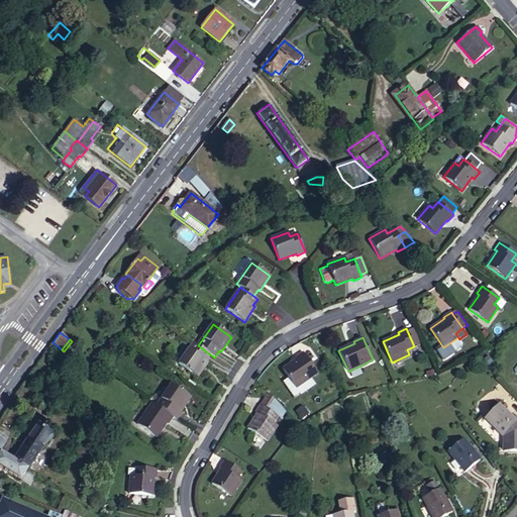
[(210,354),(198,345),(194,342),(179,365),(197,378),(208,363),(206,360),(210,354)]
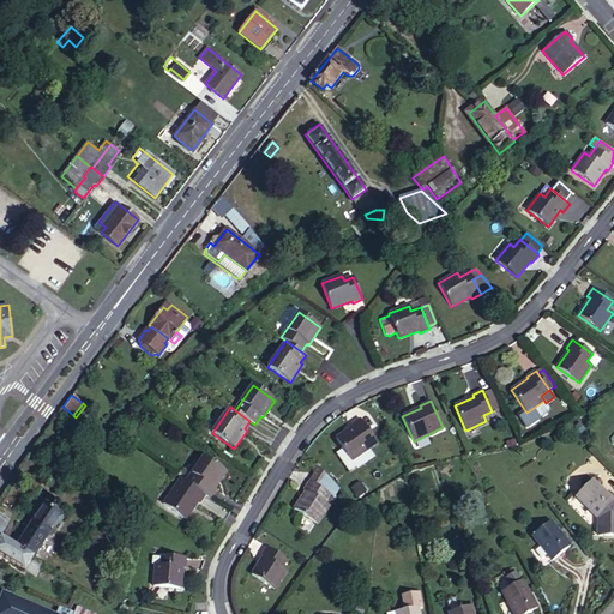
[(369,449),(377,443),(360,419),(351,425),(353,427),(336,439),(343,449),(355,467),(356,469),(374,457),(369,449)]
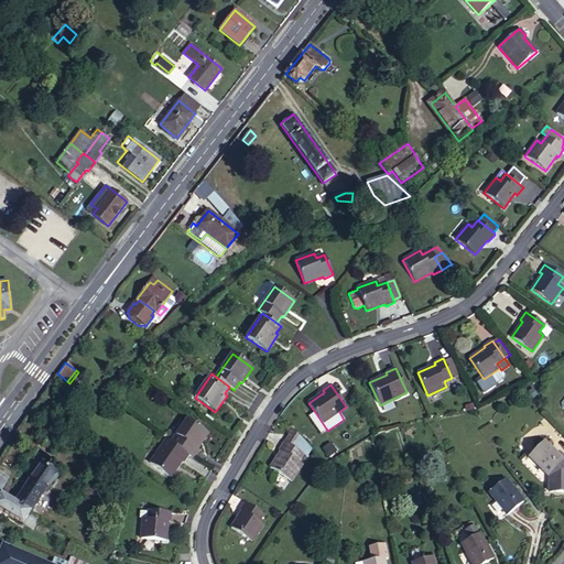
[(321,433),(326,429),(315,412),(308,416),(321,433)]
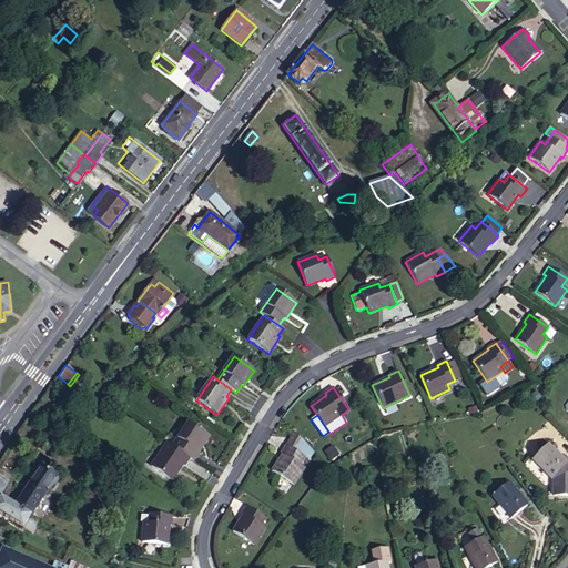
[(199,452),(210,435),(189,422),(172,446),(191,458),(194,460),(201,453),(199,452)]
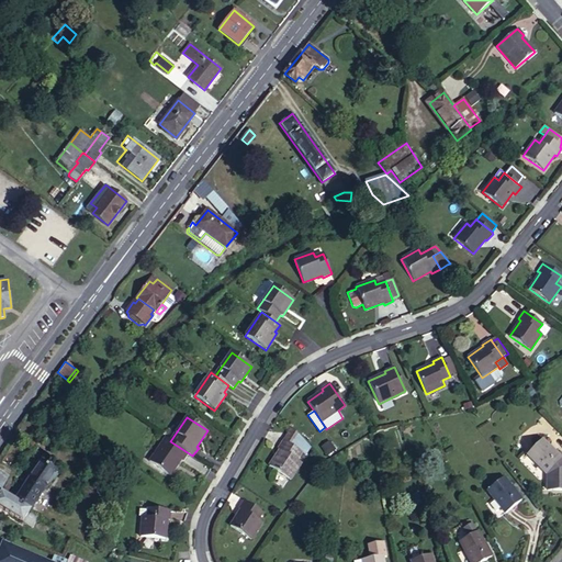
[(303,453),(308,445),(290,427),(287,433),(288,434),(283,440),(282,440),(278,448),(280,450),(269,465),(290,479),(301,462),(296,460),(301,452),(303,453)]
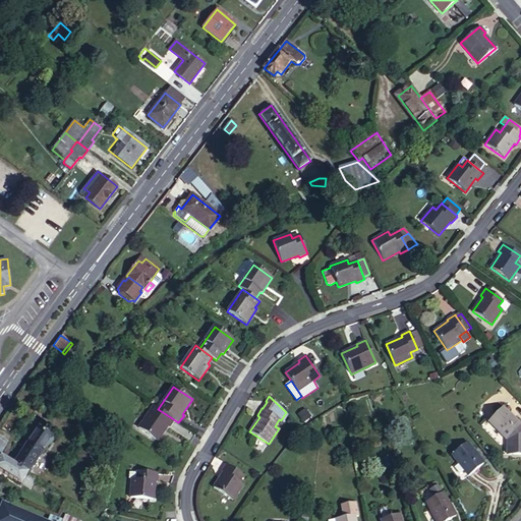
[(169,428),(175,420),(158,409),(153,406),(138,428),(157,441),(167,426),(169,428)]
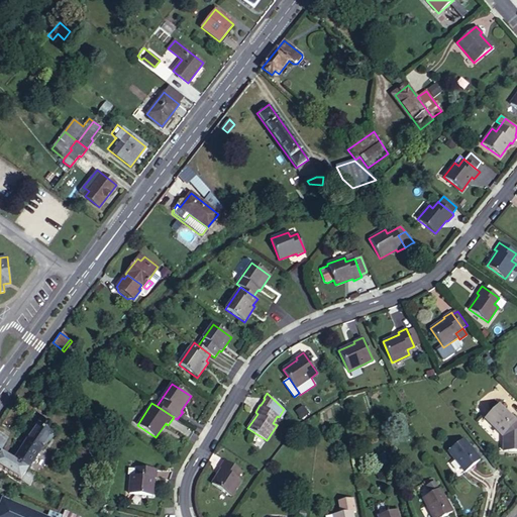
[(516,426),(515,424),(516,423),(498,404),(485,418),(503,436),(505,450),(516,449),(516,426)]
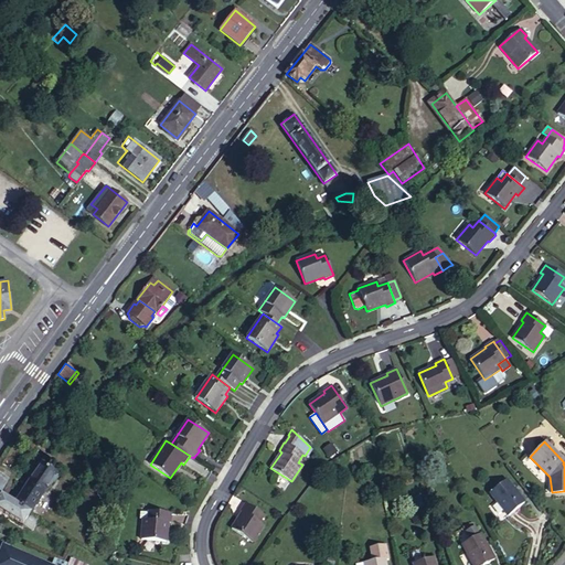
[(57,472),(42,462),(16,502),(31,511),(57,472)]
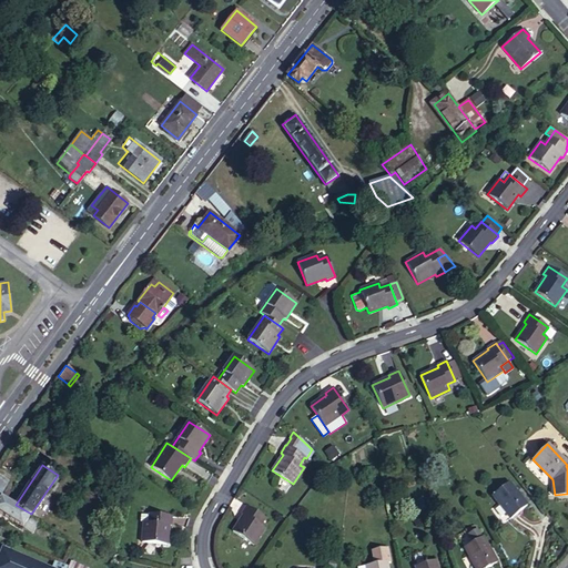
[(510,518),(527,505),(509,483),(493,495),(510,518)]
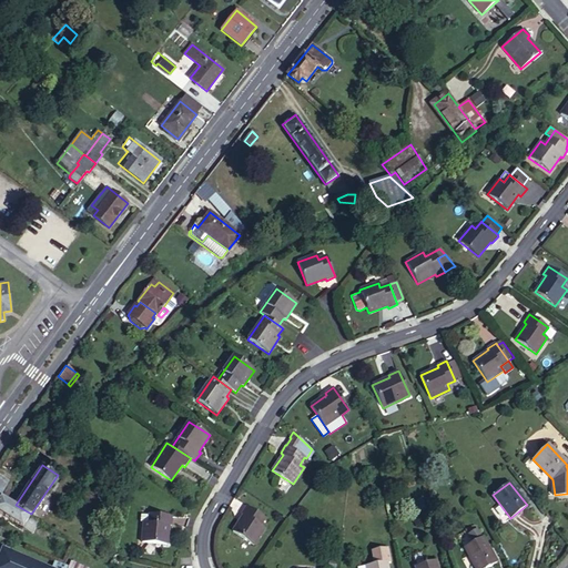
[(16,505),(0,496),(0,513),(32,533),(38,521),(29,517),(31,514),(16,505)]
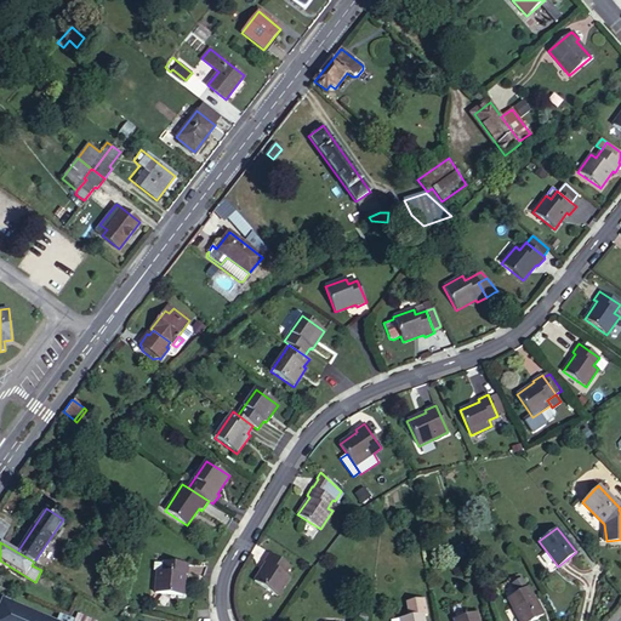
[(284,575),(289,565),(269,553),(263,562),(266,564),(255,581),(278,596),(289,577),(284,575)]
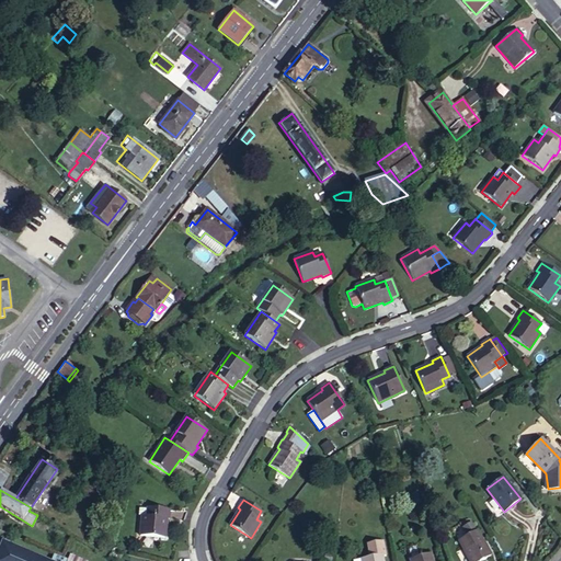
[(147,516),(148,507),(139,506),(138,516),(141,516),(147,516)]
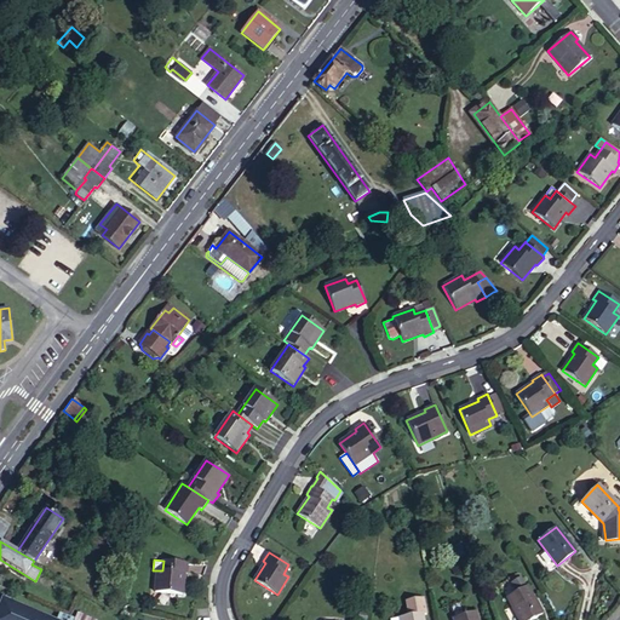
[(187,573),(188,563),(164,561),(162,570),(156,570),(155,592),(182,595),(184,573),(187,573)]
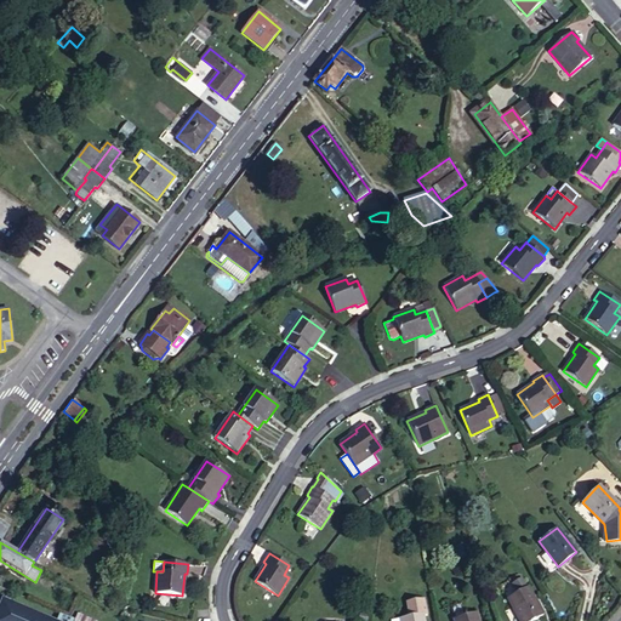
[(512,584),(517,593),(527,588),(520,579),(512,584)]
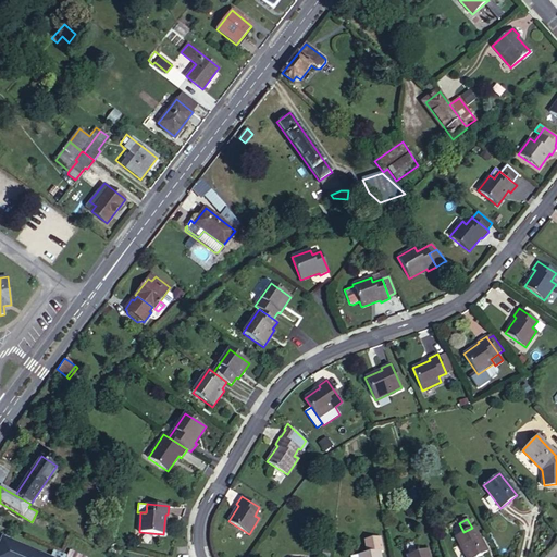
[(466,556),(478,556),(487,552),(473,527),(472,528),(463,532),(455,536),(466,556)]
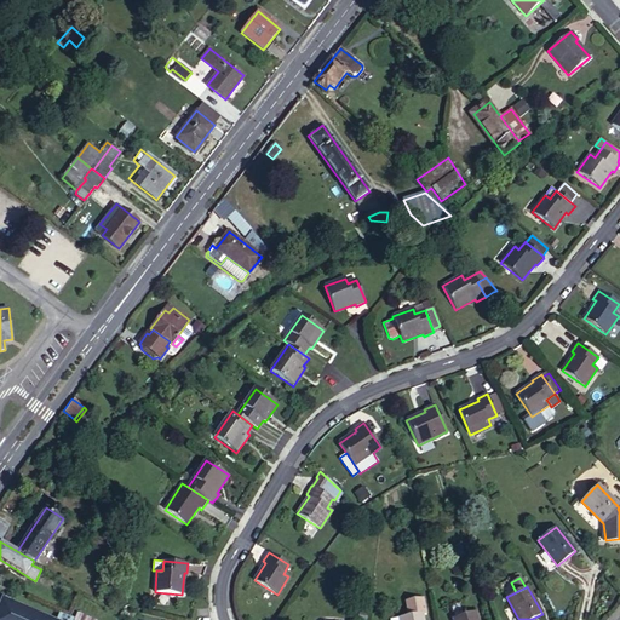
[(55,619),(3,597),(0,602),(0,619),(95,619),(78,613),(74,619),(72,619),(74,618),(61,612),(56,619),(55,619)]
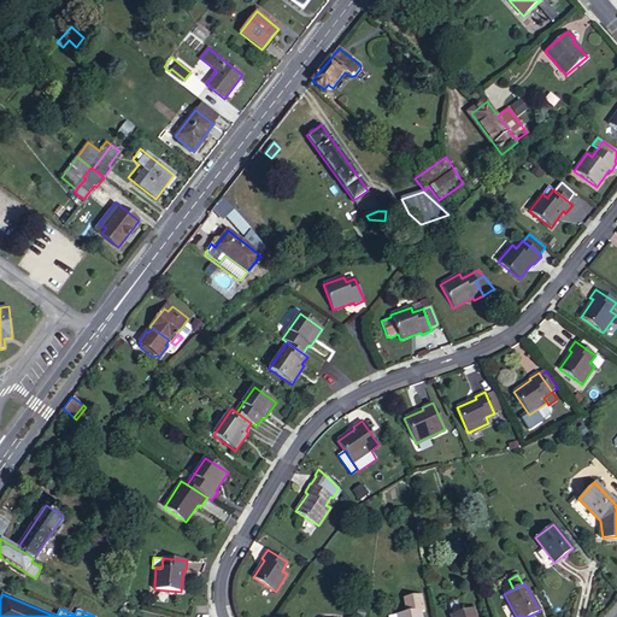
[(422,595),(403,598),(405,612),(395,613),(395,616),(421,616),(419,613),(424,612),(422,595)]
